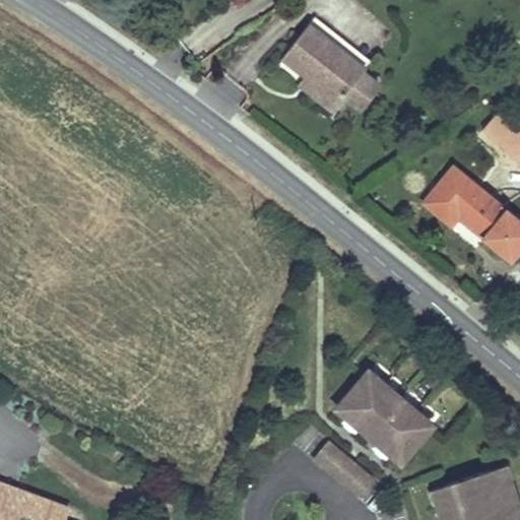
[(314,17),(308,25),(365,70),(371,62),(314,17)]
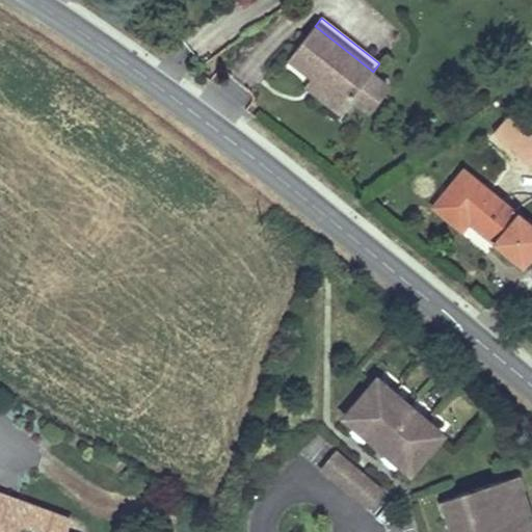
[(373,72),(315,26),(289,59),(313,78),(347,104),(373,72)]
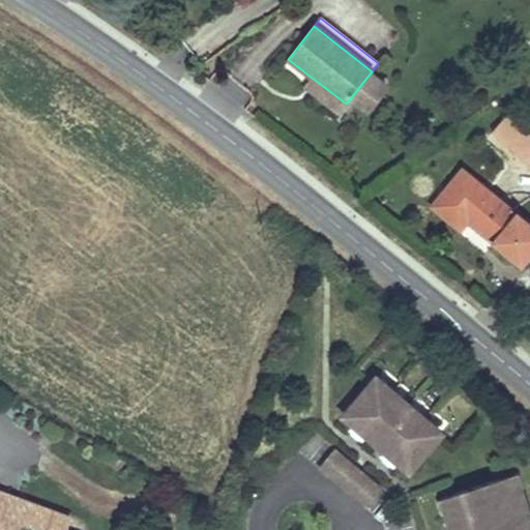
[(340,112),(346,104),(312,78),(305,86),(340,112)]
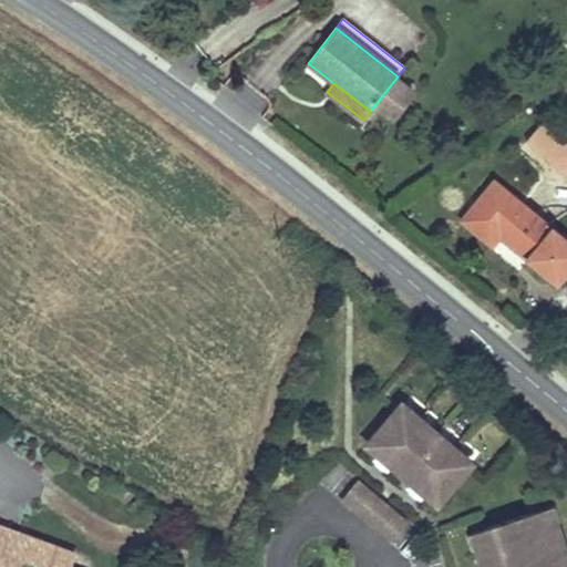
[(566,174),(566,144),(543,123),(526,142),(566,176),(566,174)]
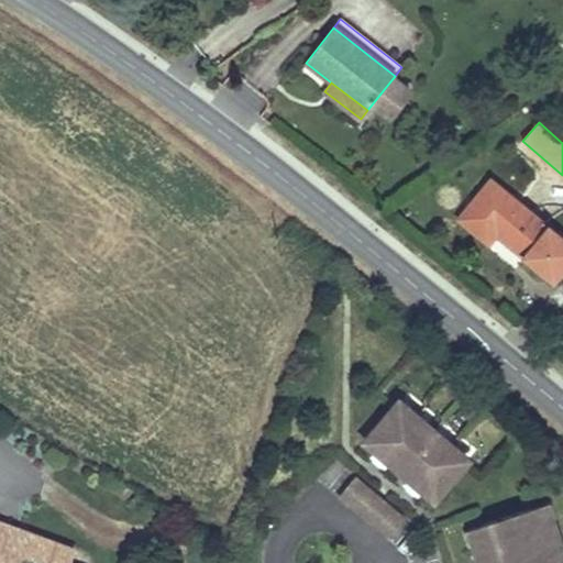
[(562,269),(562,239),(492,181),(461,220),(489,243),(499,232),(505,235),(503,238),(555,279),(562,269)]
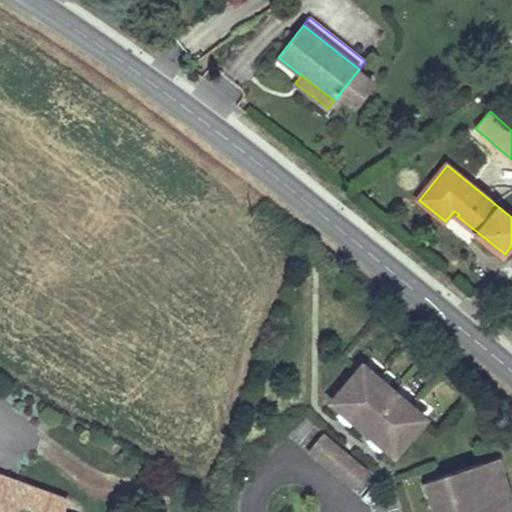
[(417,424),(354,373),(324,410),(334,418),(347,429),(365,443),(378,454),(387,461),(417,424)]
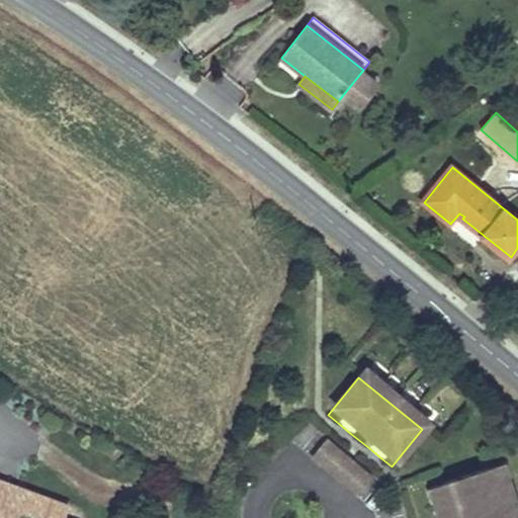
[(351,434),(338,423),(333,429),(336,432),(335,433),(342,438),(343,437),(346,440),(351,434)]
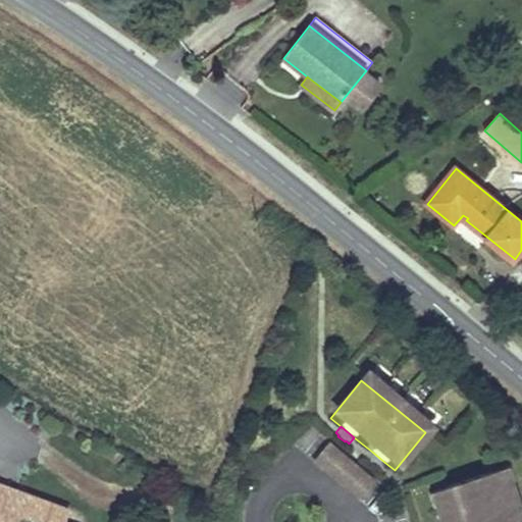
[(323,450),(307,470),(352,506),(368,486),(323,450)]
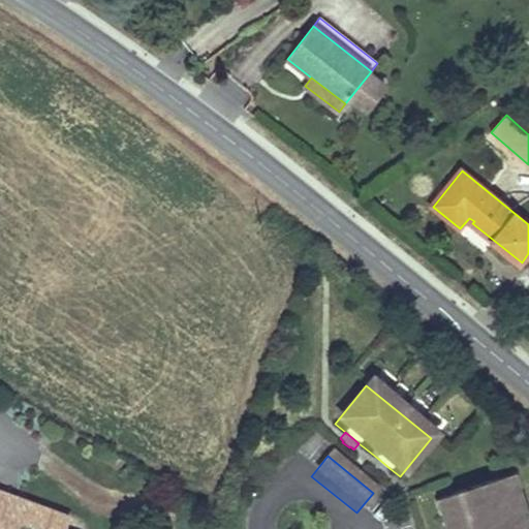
[(391,469),(377,458),(372,464),(375,466),(374,468),(381,473),(382,472),(385,475),(391,469)]
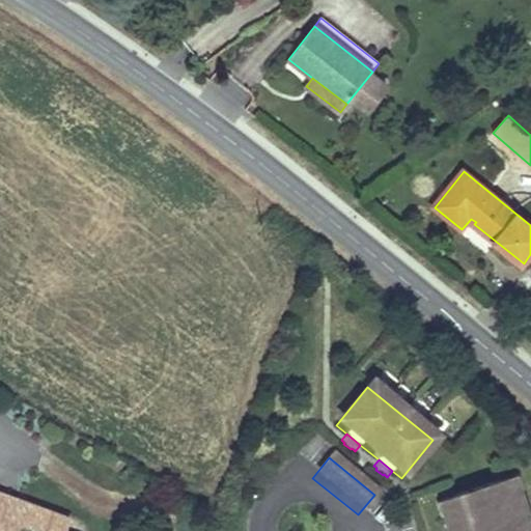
[(511,478),(497,483),(502,498),(512,494),(516,493),(511,478)]
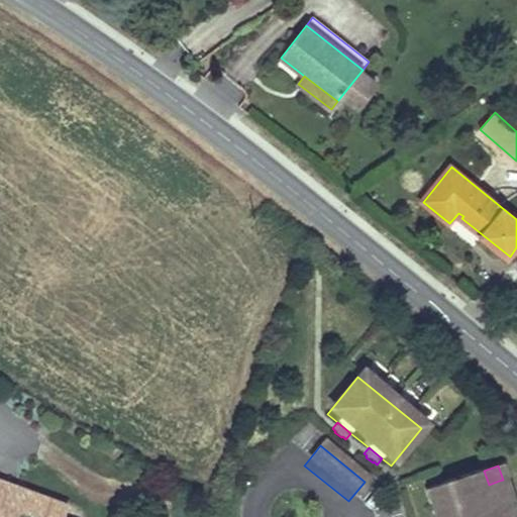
[(484,471),(433,488),(438,502),(428,506),(432,516),(511,516),(499,481),(489,485),(484,471)]
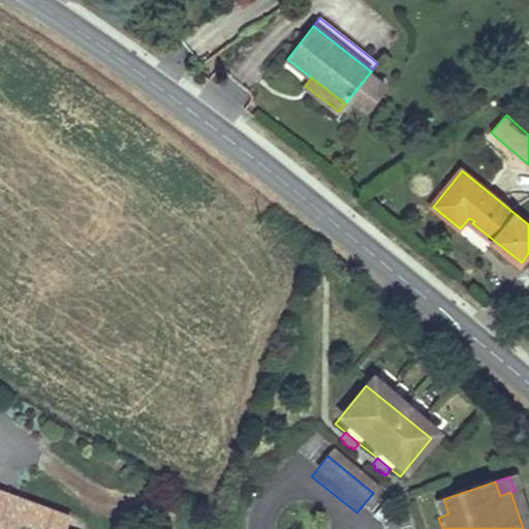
[(0,528),(66,528),(70,518),(0,492),(0,528)]
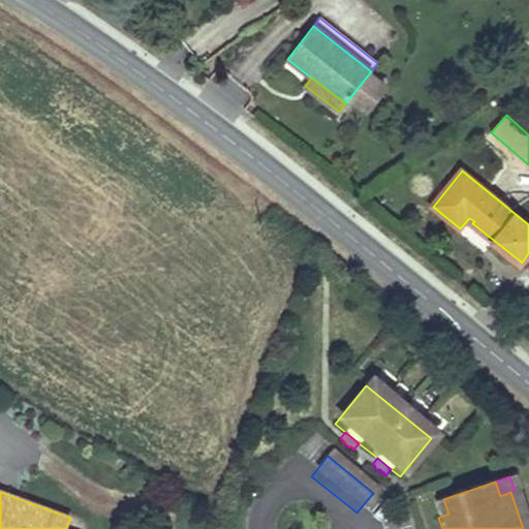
[(448,514),(443,499),(429,505),(434,520),(438,518),(448,514)]
